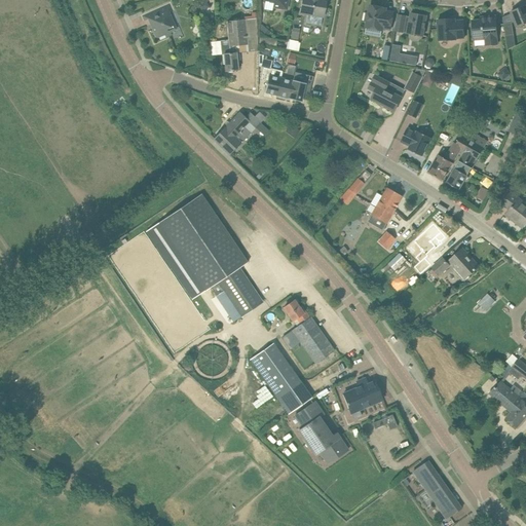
[(265,0),(265,1),(269,2),(273,3),(273,8),(287,10),(288,0),(265,0)]
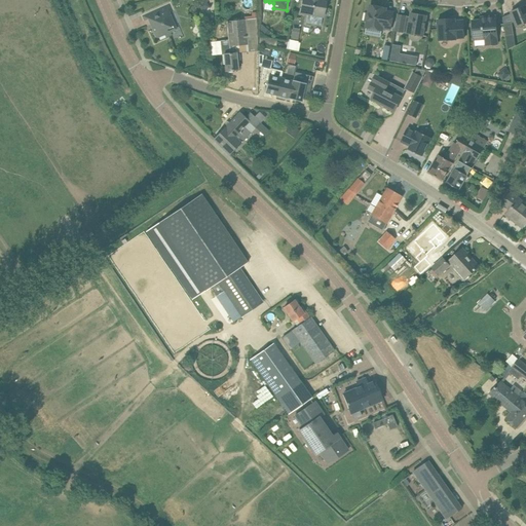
[(302,0),(300,12),(324,16),(326,0),(302,0)]
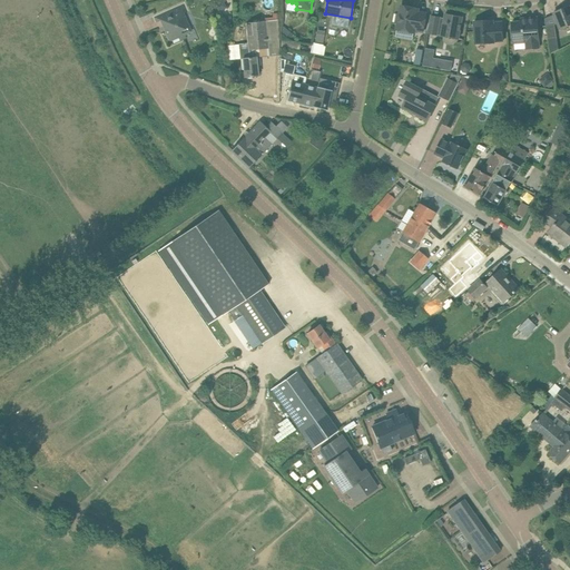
[(187,12),(184,3),(154,17),(156,22),(163,19),(166,26),(165,26),(166,28),(168,31),(166,31),(169,41),(172,40),(174,45),(187,39),(185,35),(193,32),(184,13),(187,12)]
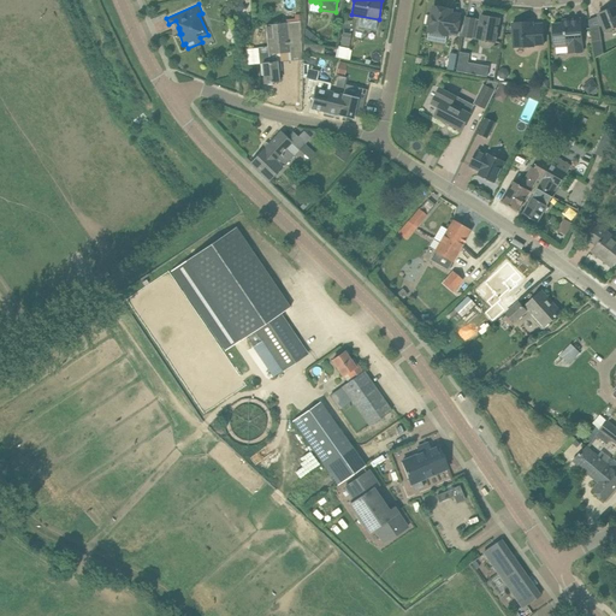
[(452,10),(433,6),(432,16),(430,15),(428,24),(430,25),(428,31),(449,36),(449,35),(457,36),(461,15),(451,12),(452,10)]
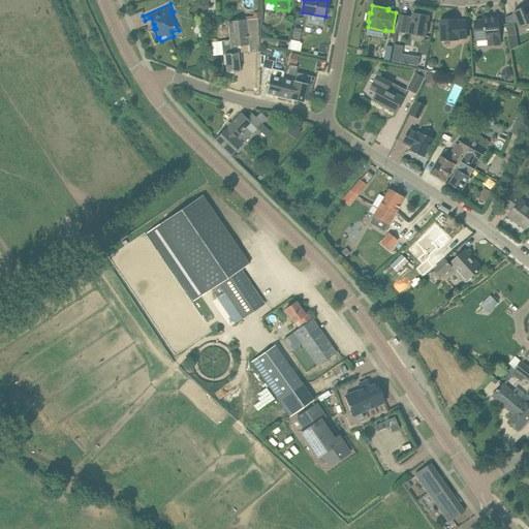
[(528,24),(528,5),(514,11),(520,28),(528,24)]
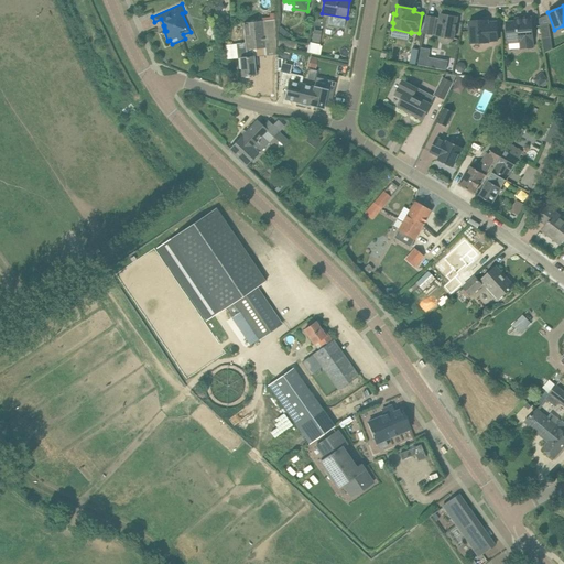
[(435,17),(426,15),(424,33),(454,39),(458,17),(441,13),(440,20),(435,19),(435,17)]
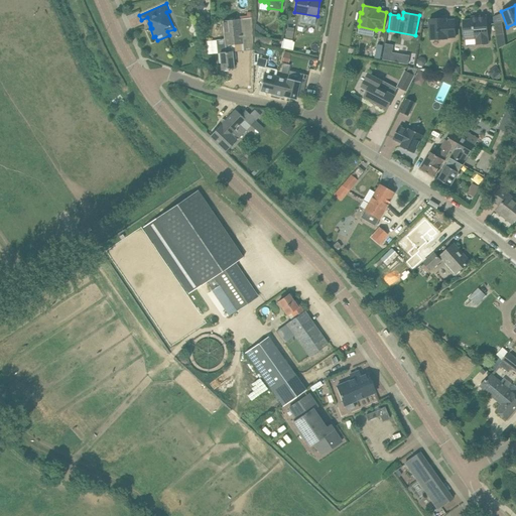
[(472,19),(464,20),(465,38),(477,38),(477,44),(488,43),(488,37),(487,16),(472,17),(472,19)]
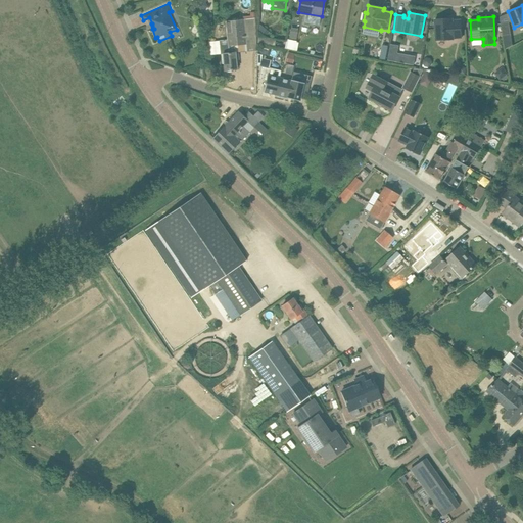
[(255,17),(226,20),(227,40),(220,40),(221,53),(222,52),(224,70),(237,69),(236,60),(238,60),(237,52),(234,52),(233,45),(245,44),(246,51),(257,50),(255,17)]
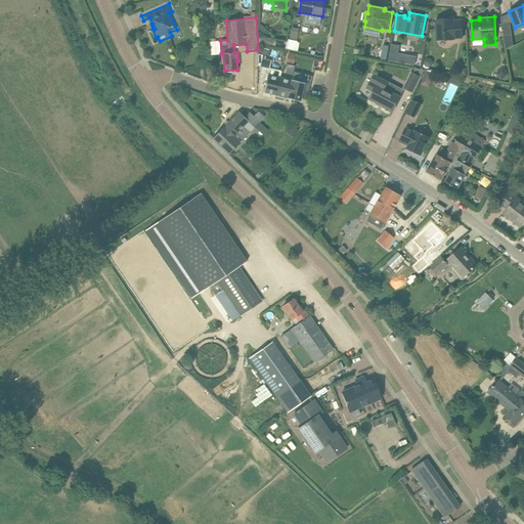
[(453,18),(436,19),(437,40),(454,39),(454,38),(463,38),(462,20),(453,20),(453,18)]
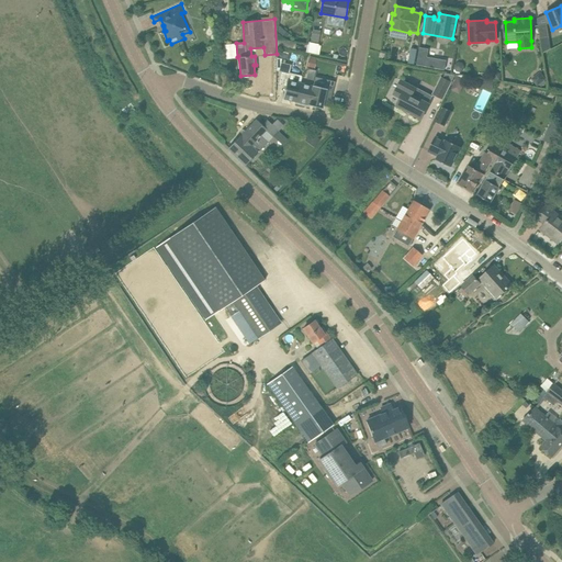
[(547,23),(538,24),(540,38),(549,36),(547,23)]
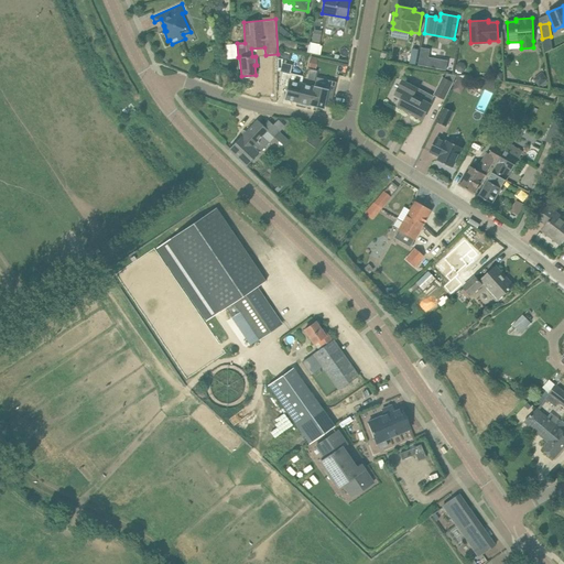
[(290,34),(284,29),(280,34),(286,40),(290,34)]
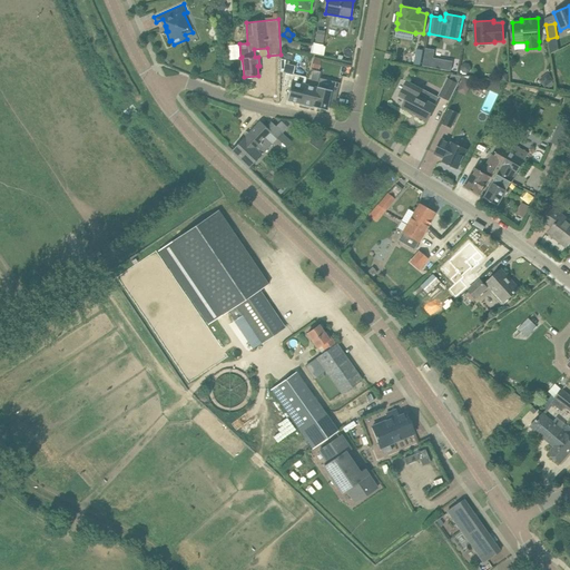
[(325,30),(317,29),(315,41),(323,42),(325,30)]
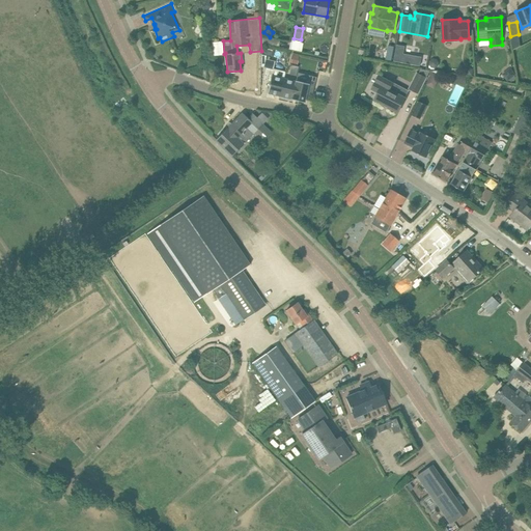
[(391,61),(394,47),(388,46),(385,60),(391,61)]
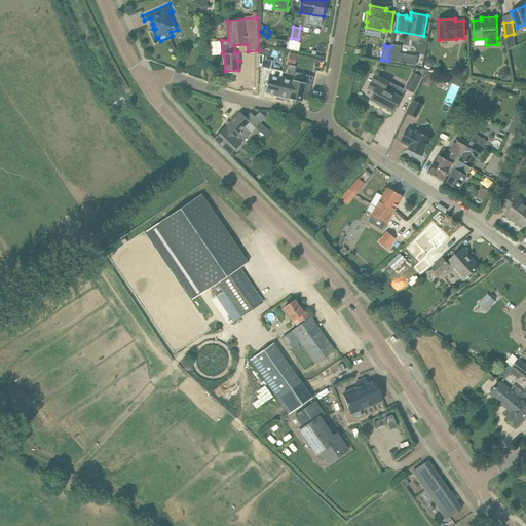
[(289,62),(296,64),(298,54),(291,53),(289,62)]
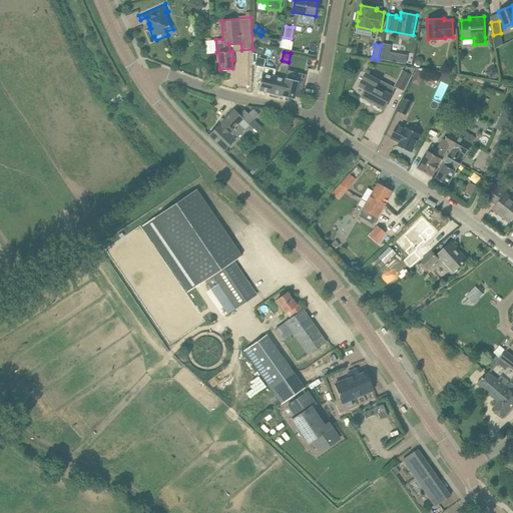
[(270,92),(274,76),(275,69),(265,67),(257,65),(253,77),(261,79),(259,90),(270,92)]
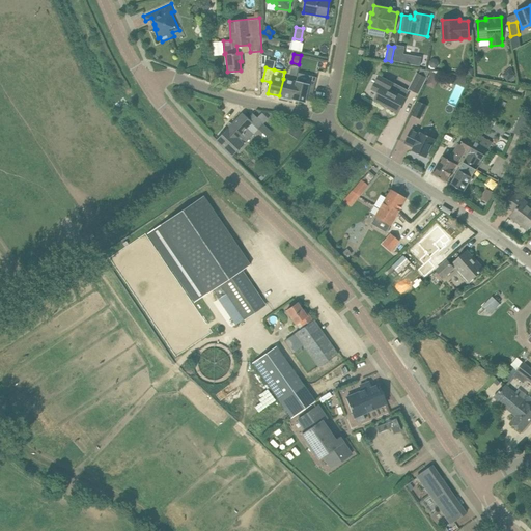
[(473,76),(474,68),(467,67),(465,75),(473,76)]
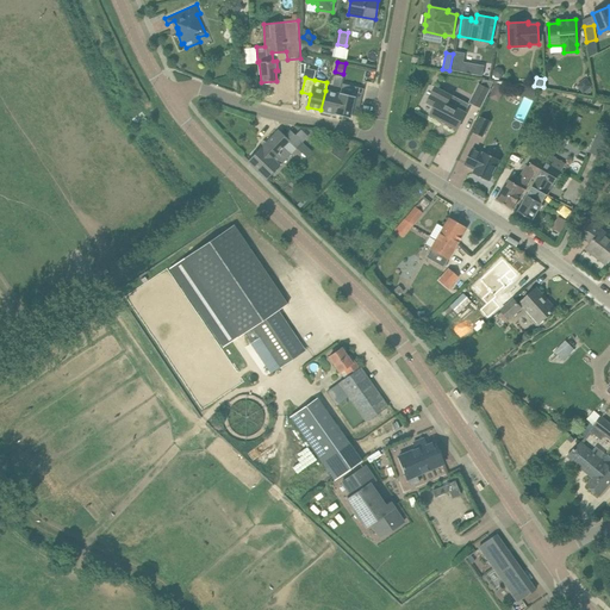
[(592,86),(586,79),(578,85),(584,93),(592,86)]
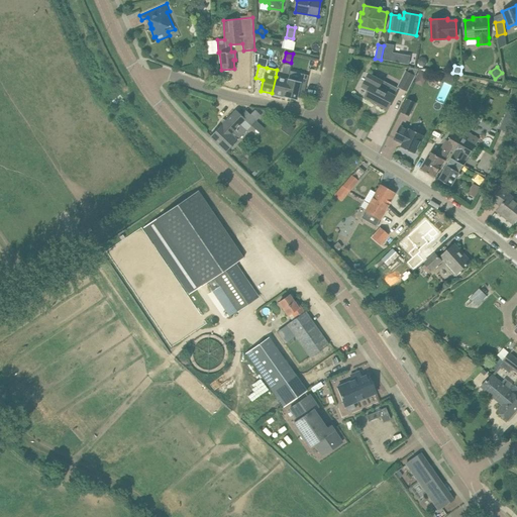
[(430,74),(421,69),(414,82),(423,87),(430,74)]
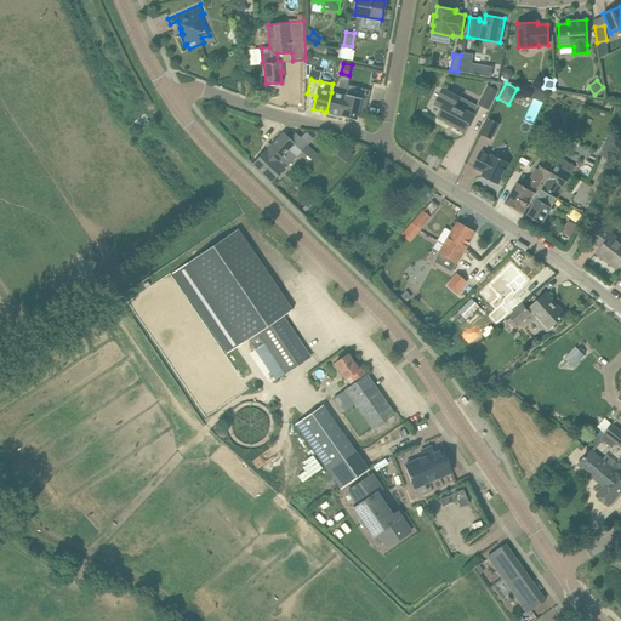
[(490,86),(488,85),(478,103),(489,109),(499,90),(490,86)]
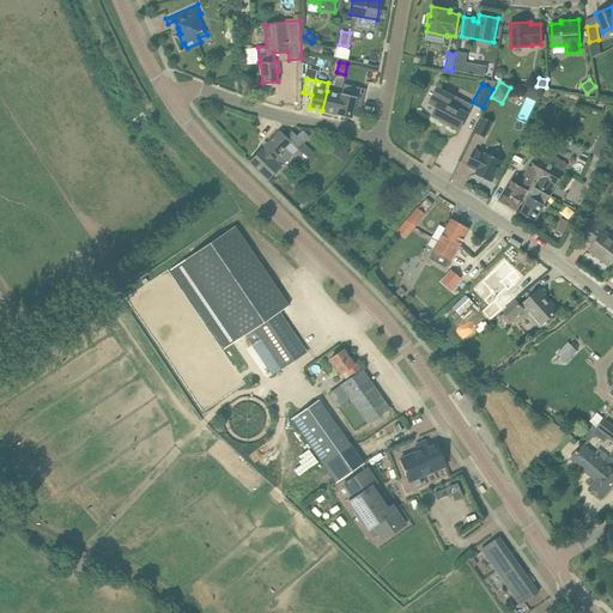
[(460,129),(468,114),(450,104),(454,96),(437,87),(430,103),(437,107),(432,115),(444,121),(444,120),(449,122),(448,123),(460,129)]
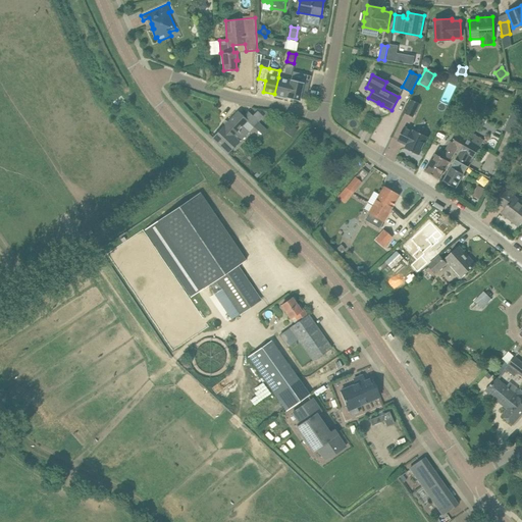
[(446,81),(458,83),(459,76),(447,74),(446,81)]
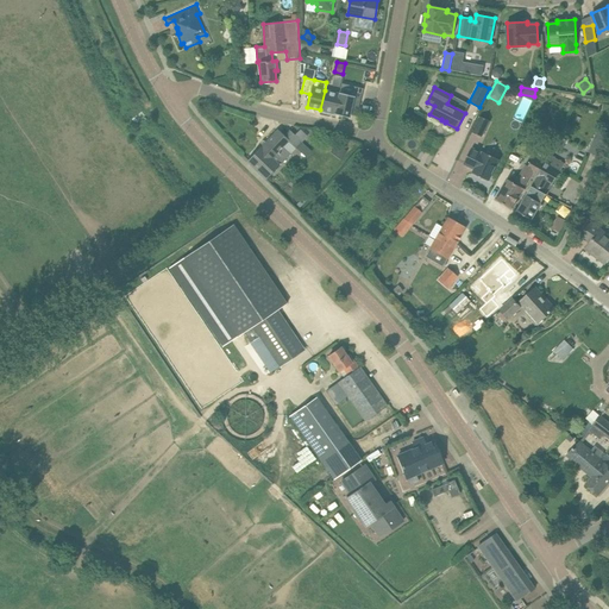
[(320,110),(334,113),(339,93),(325,90),(320,110)]
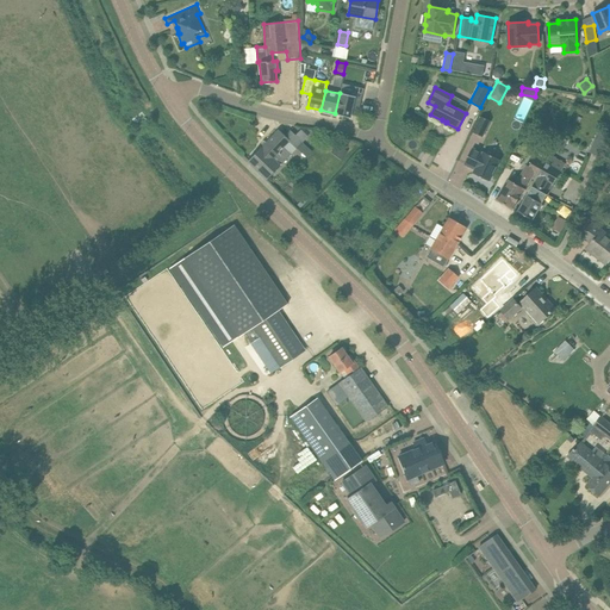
[(340,93),(335,113),(335,114),(349,118),(353,101),(360,104),(362,94),(354,92),(353,95),(340,93)]
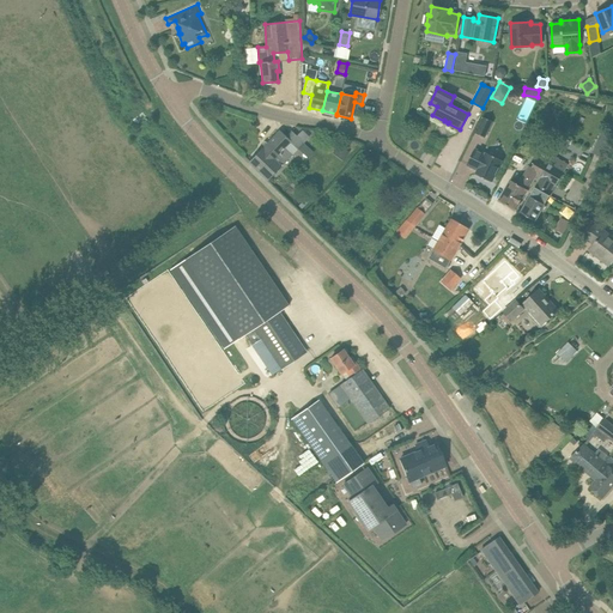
[(520,116),(528,121),(536,99),(528,96),(520,116)]
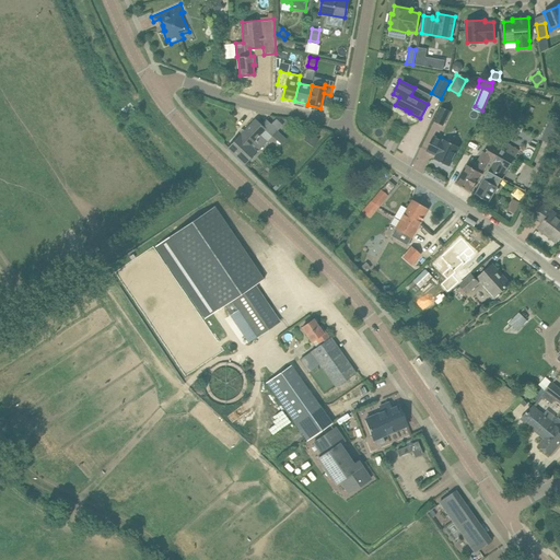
[(435,121),(443,126),(451,111),(442,106),(435,121)]
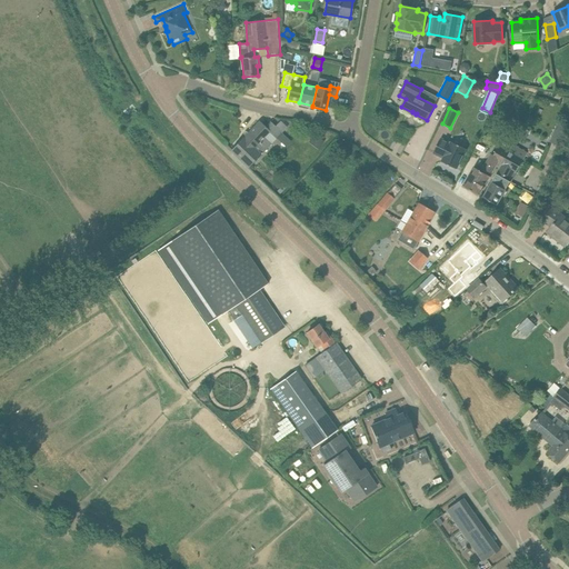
[(551,141),(565,147),(568,136),(568,122),(560,120),(551,141)]
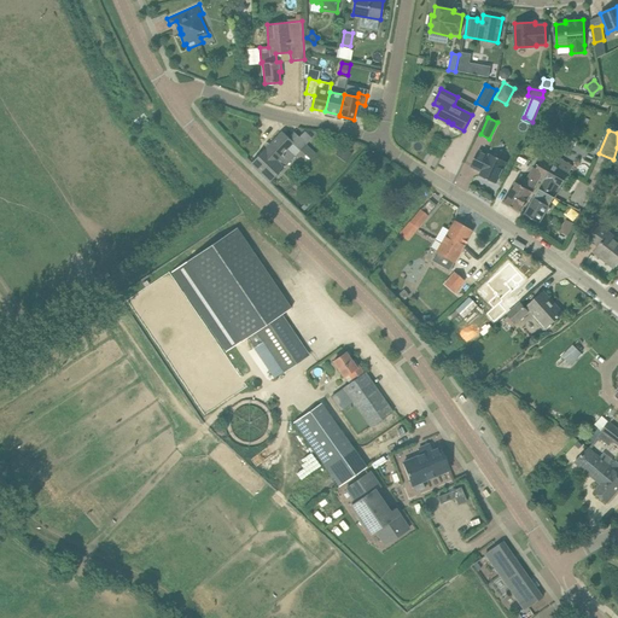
[(251,163),(269,181),(305,144),(293,132),(289,138),(281,132),(264,150),(251,163)]
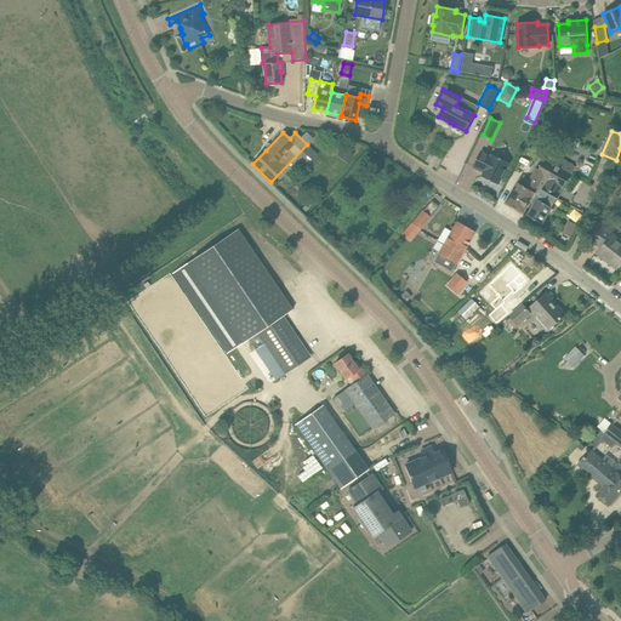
[(565,149),(574,153),(577,144),(569,141),(565,149)]
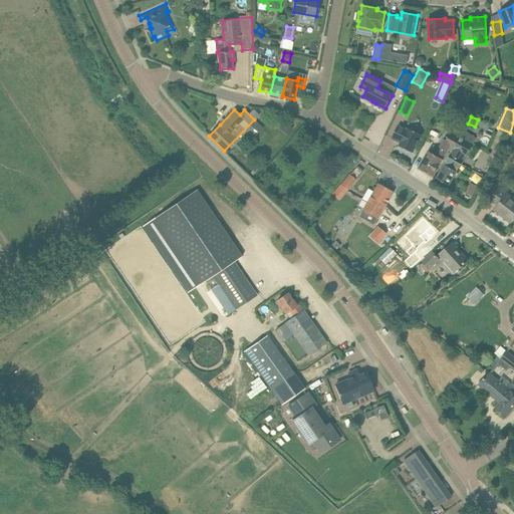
[(292,127),(284,120),(279,127),(287,134),(292,127)]
